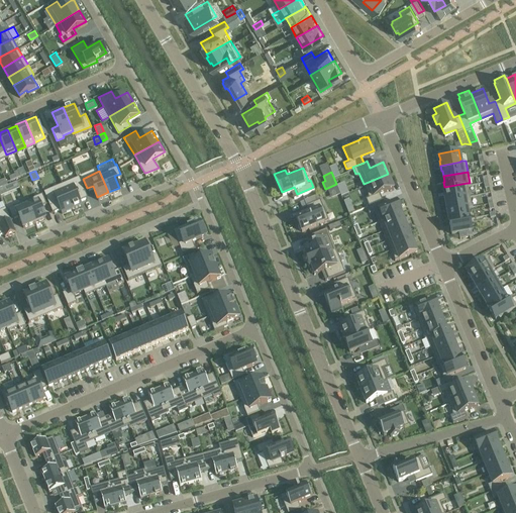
[(78,174),(61,182),(71,206),(81,202),(80,198),(87,195),(78,174)]
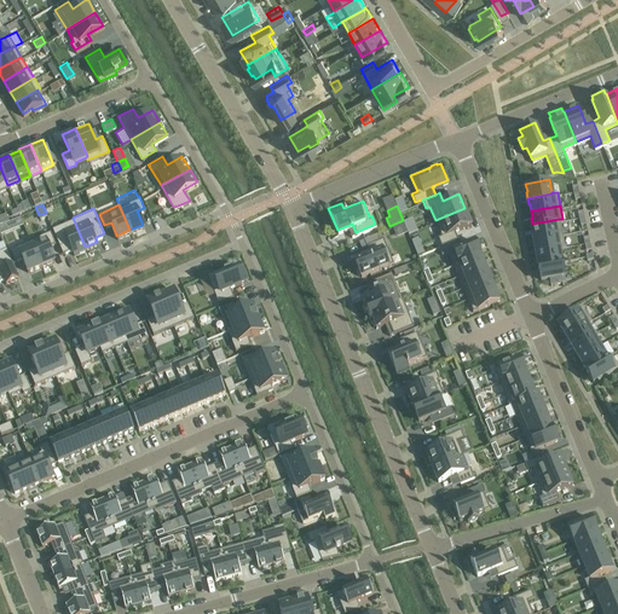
[(457,236),(454,229),(471,221),(468,216),(469,215),(467,209),(466,210),(465,208),(435,220),(440,233),(437,235),(440,243),(457,236)]
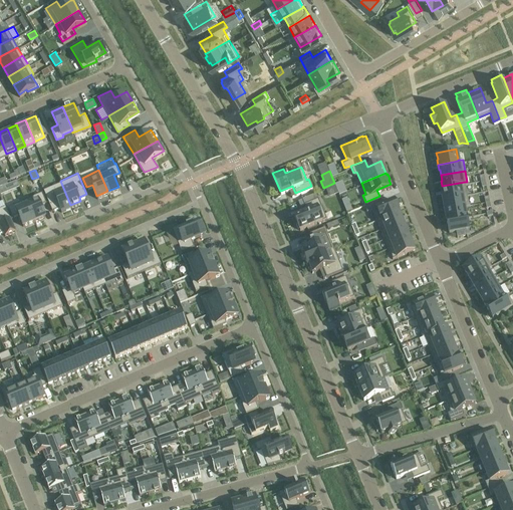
[(60,181),(43,188),(51,209),(58,206),(60,209),(70,205),(60,181)]
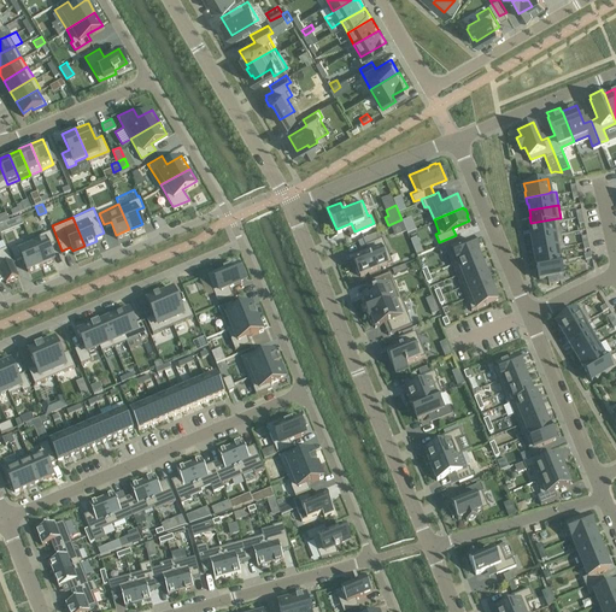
[(531,223),(528,223),(529,230),(531,236),(561,231),(558,218),(531,223)]
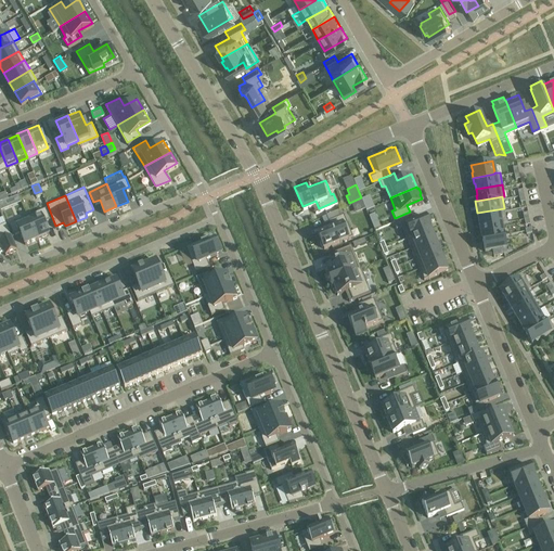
[(44,206),(26,214),(36,236),(48,231),(42,219),(49,216),(44,206)]
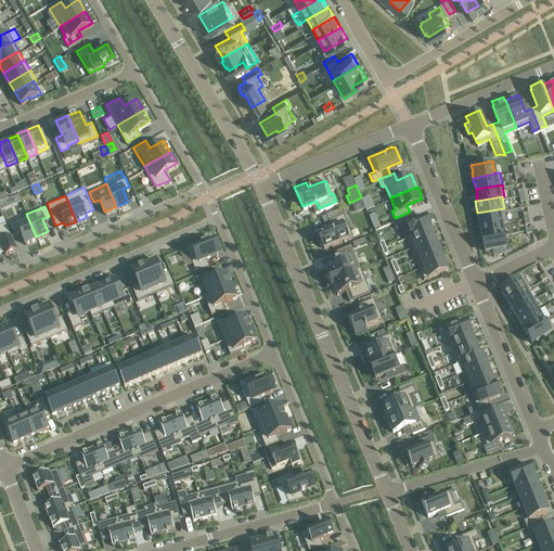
[(338,207),(325,213),(331,225),(317,230),(320,238),(319,239),(321,244),(322,243),(323,245),(352,233),(343,212),(340,213),(338,207)]
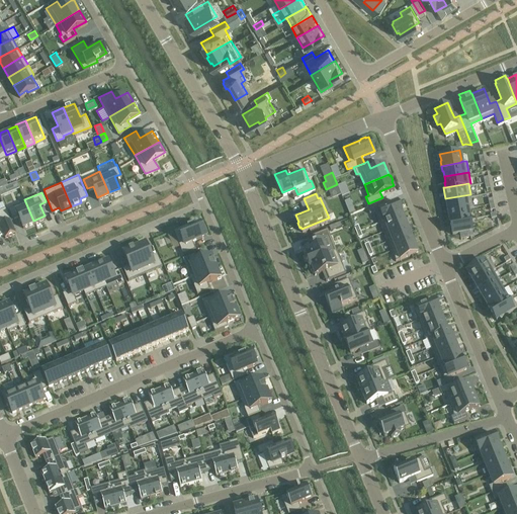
[(470,194),(445,198),(446,203),(447,209),(467,205),(467,206),(472,205),(470,194)]
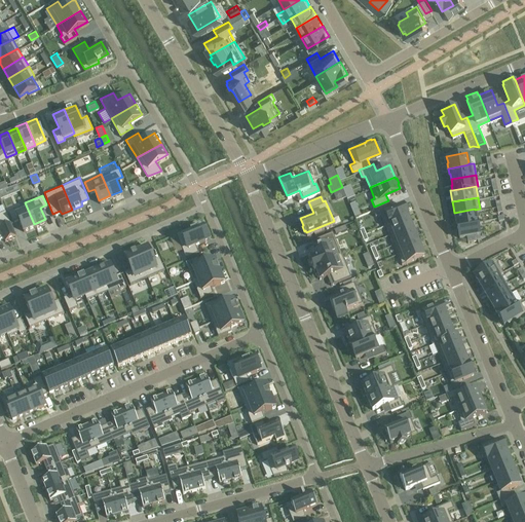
[(0,235),(3,234),(4,238),(15,234),(2,201),(0,202),(0,235)]
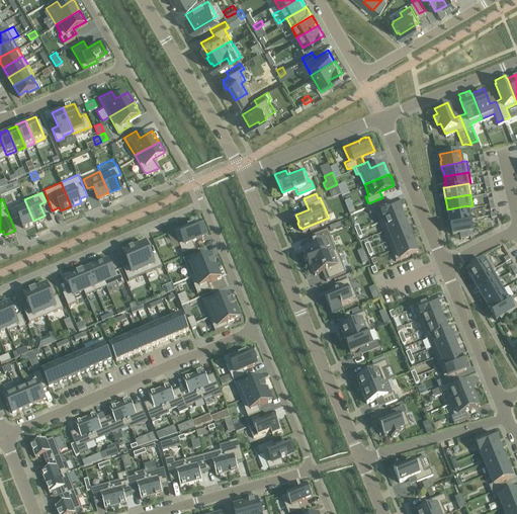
[(368,203),(366,204),(369,210),(374,208),(378,220),(401,210),(397,199),(383,204),(381,198),(368,203)]
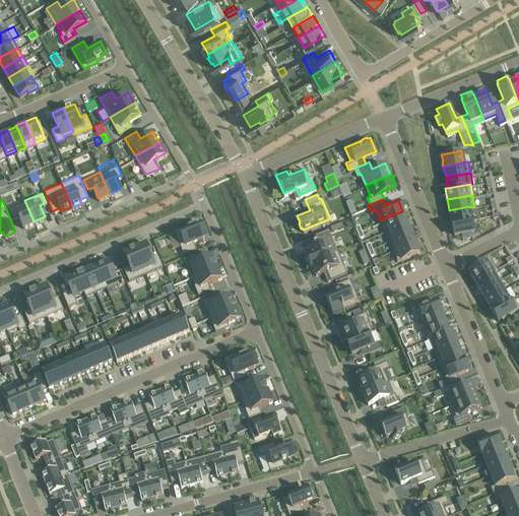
[(24,200),(7,207),(12,216),(17,214),(22,226),(34,221),(24,200)]
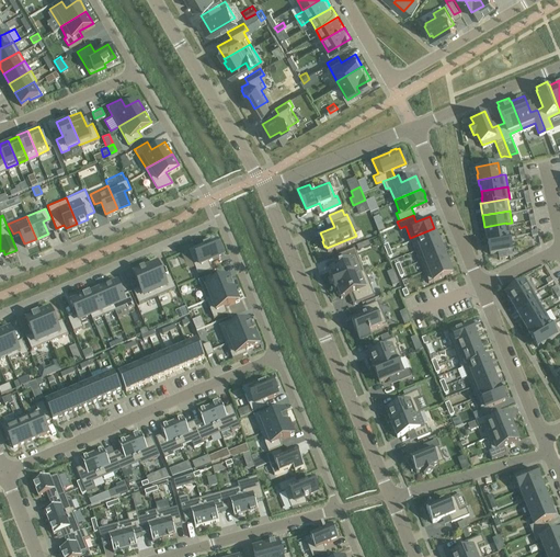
[(506,223),(484,227),(486,232),(487,238),(509,235),(506,224),(506,223)]
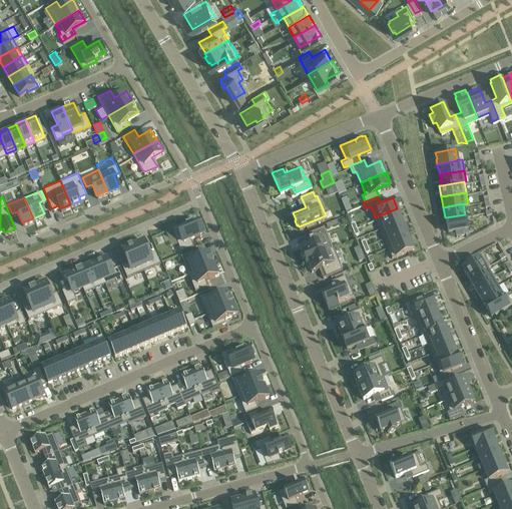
[(397,208),(375,217),(379,226),(401,217),(397,208)]
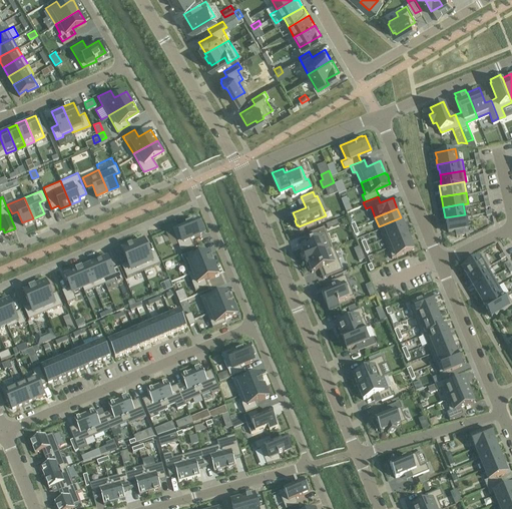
[(465,214),(445,217),(446,223),(447,228),(447,229),(454,228),(455,234),(468,230),(467,225),(465,214)]
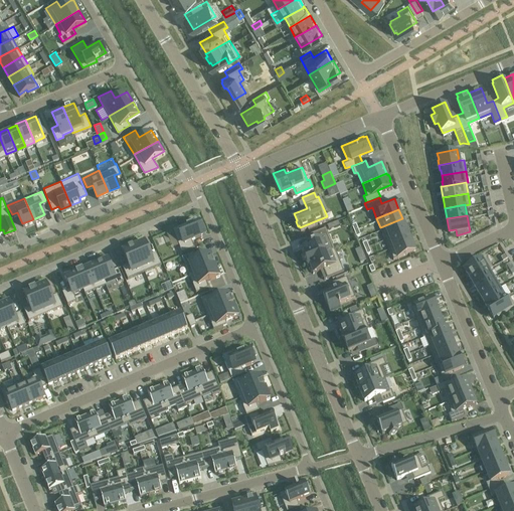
[(337,217),(327,222),(329,226),(339,222),(337,217)]
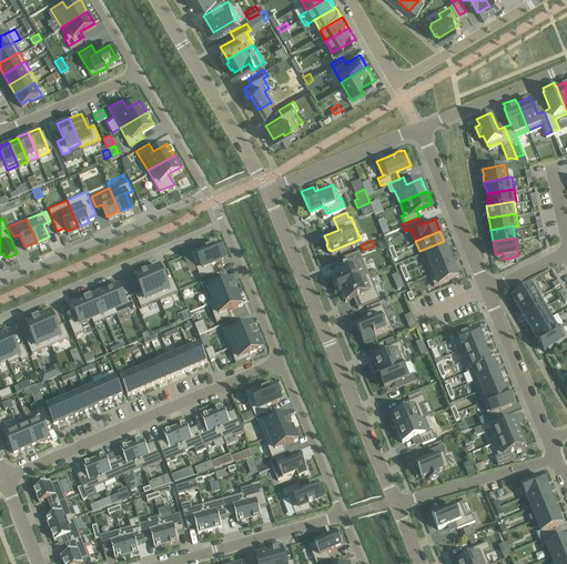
[(444,241),(419,251),(424,262),(448,252),(444,241)]
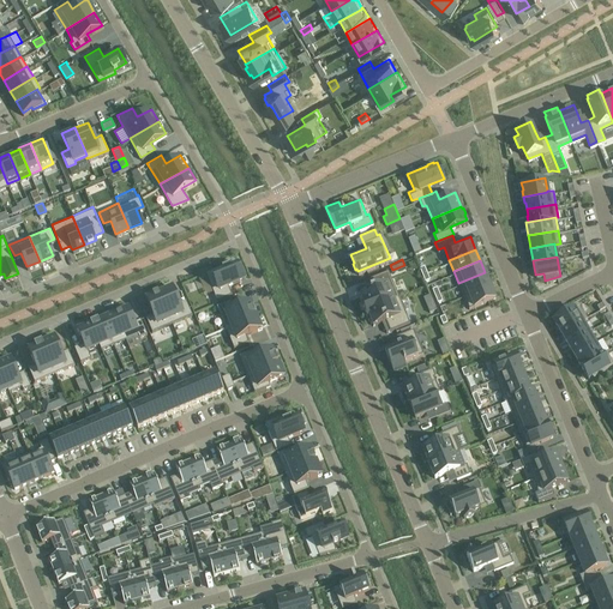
[(221,264),(197,273),(199,278),(206,276),(212,289),(216,297),(230,291),(227,283),(242,277),(236,261),(222,266),(221,264)]
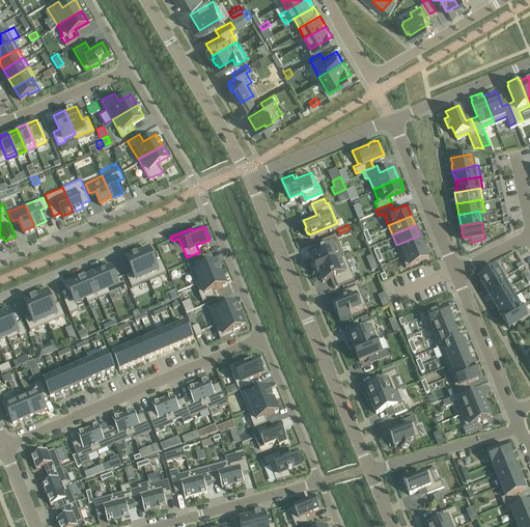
[(313,258),(311,259),(314,267),(344,254),(335,231),(317,239),(322,248),(311,252),(313,258)]
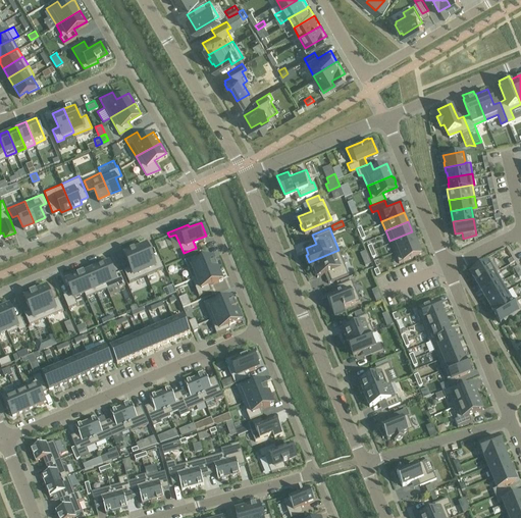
[(412,231),(389,241),(394,250),(416,241),(412,231)]
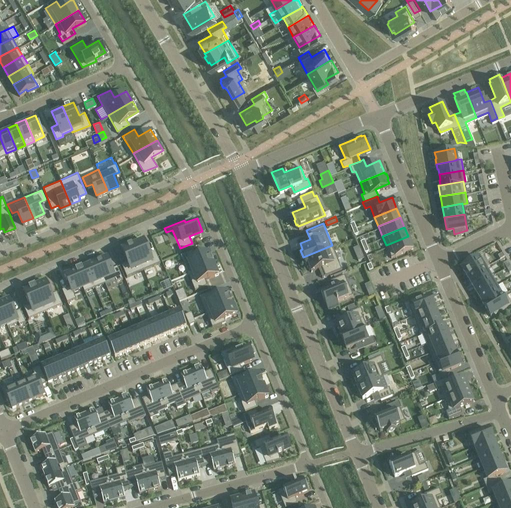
[(408,236),(386,245),(390,255),(412,246),(408,236)]
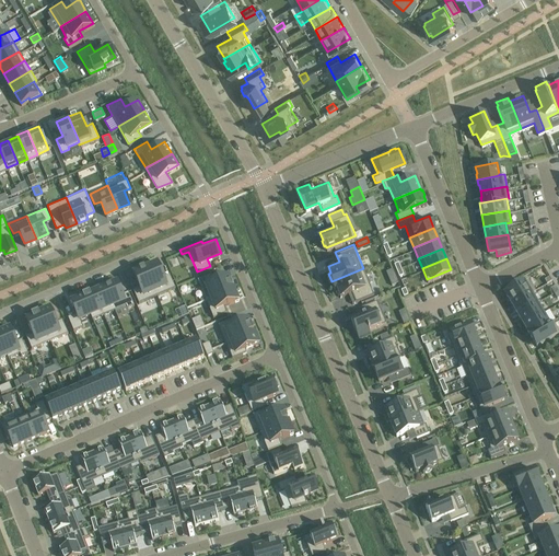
[(156,259),(144,265),(156,292),(174,285),(169,271),(162,274),(156,259)]
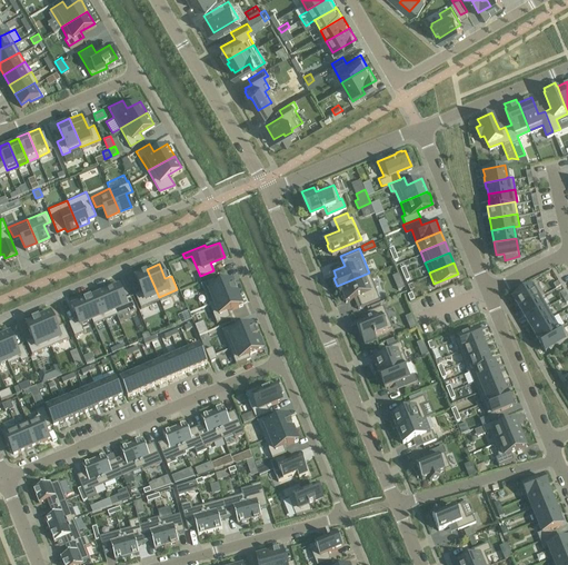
[(140,289),(135,291),(140,305),(159,297),(147,269),(135,274),(140,289)]
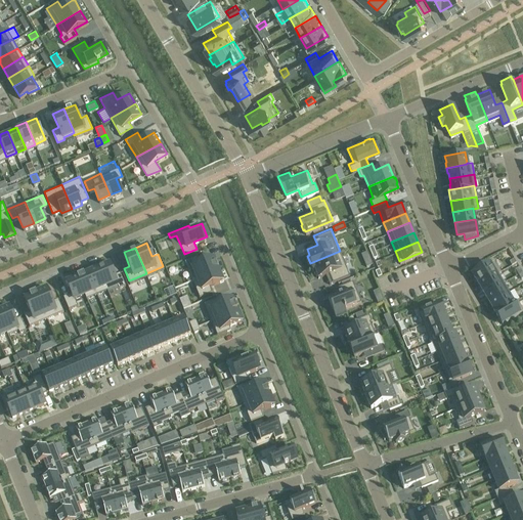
[(313,270),(315,269),(317,275),(329,271),(332,280),(349,273),(340,251),(310,263),(313,270)]
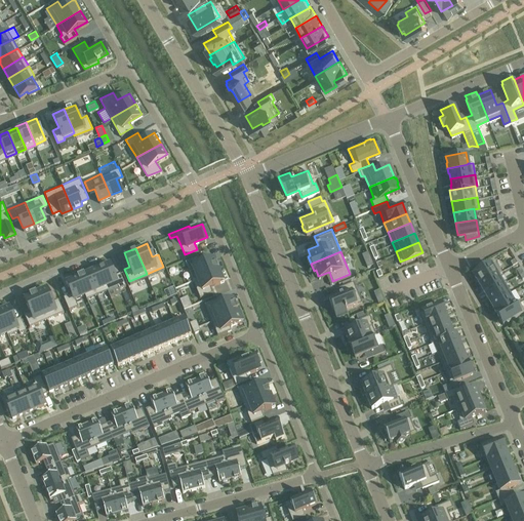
[(197,254),(185,259),(191,276),(192,278),(218,268),(213,256),(200,262),(197,254)]
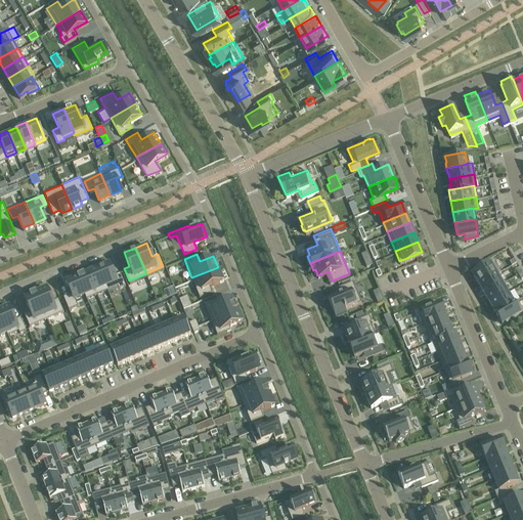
[(493,258),(472,271),(475,277),(478,282),(495,271),(495,272),(499,269),(493,258)]
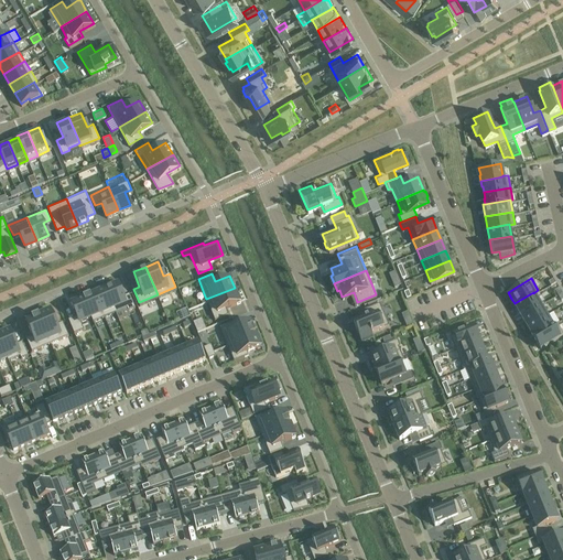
[(117,281),(105,287),(115,310),(126,304),(127,308),(134,304),(128,291),(122,293),(117,281)]
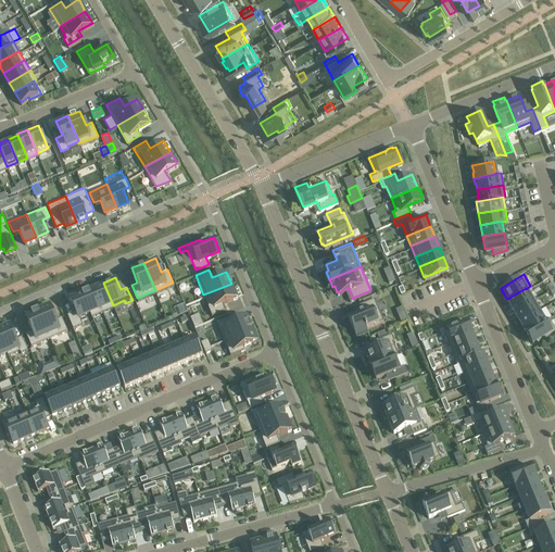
[(103,283),(92,287),(102,310),(113,305),(103,283)]
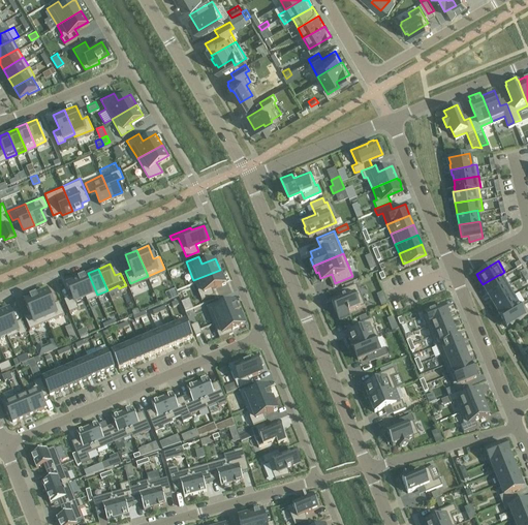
[(220,270),(193,280),(200,298),(213,292),(211,286),(224,280),(220,270)]
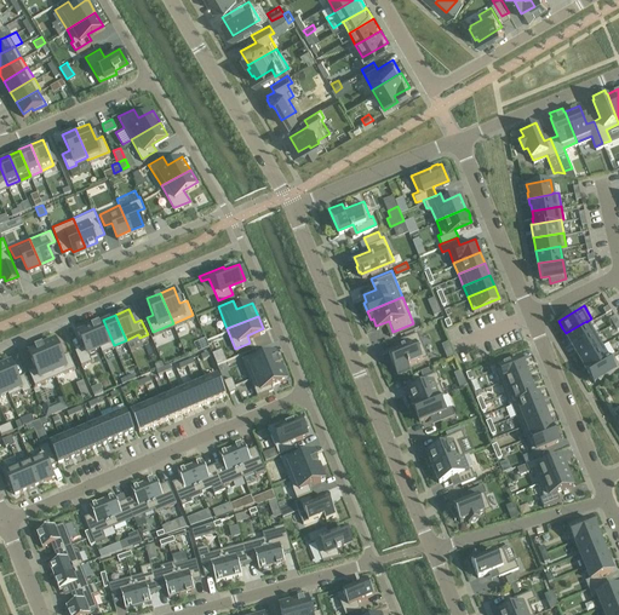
[(103,320),(91,325),(99,345),(102,350),(114,345),(103,320)]
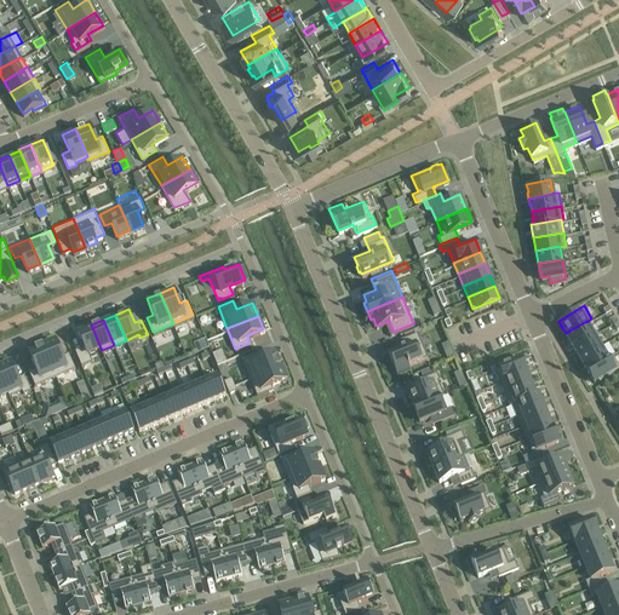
[(586,321),(566,333),(568,339),(569,339),(572,345),(594,332),(586,322),(586,321)]
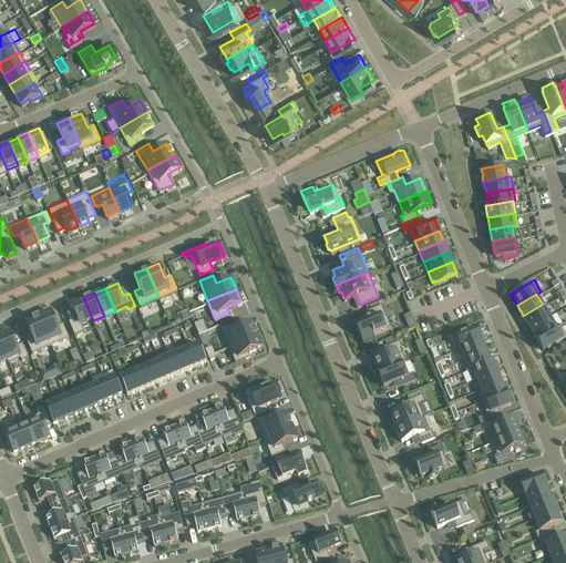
[(76,315),(68,318),(73,333),(83,328),(80,320),(91,316),(83,297),(71,303),(76,315)]
